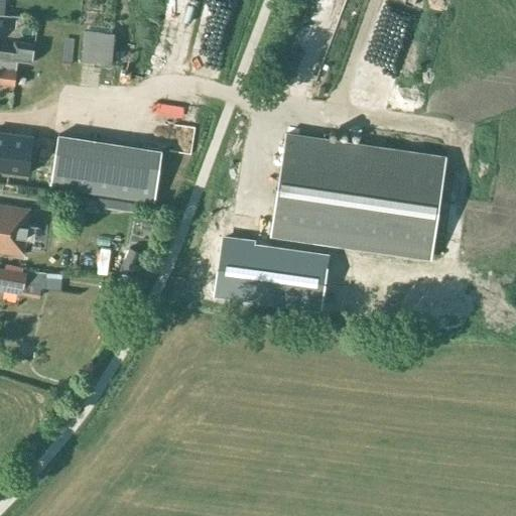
[(120,0),(119,65),(144,66),(145,0),(120,0)]
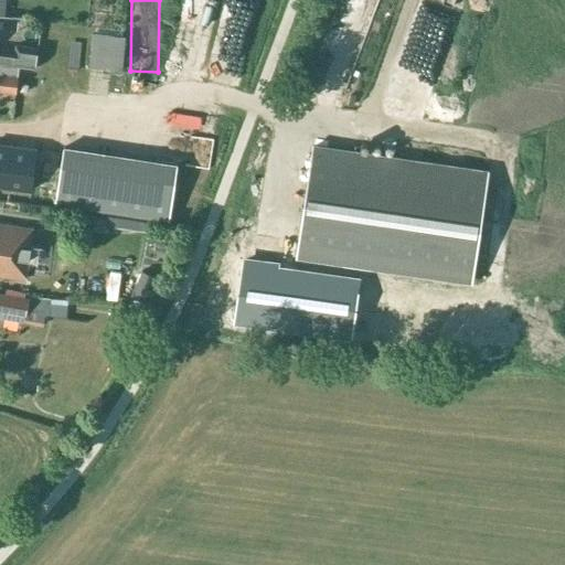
[(225,0),(205,80),(223,84),(244,3),(232,0),(225,0)]
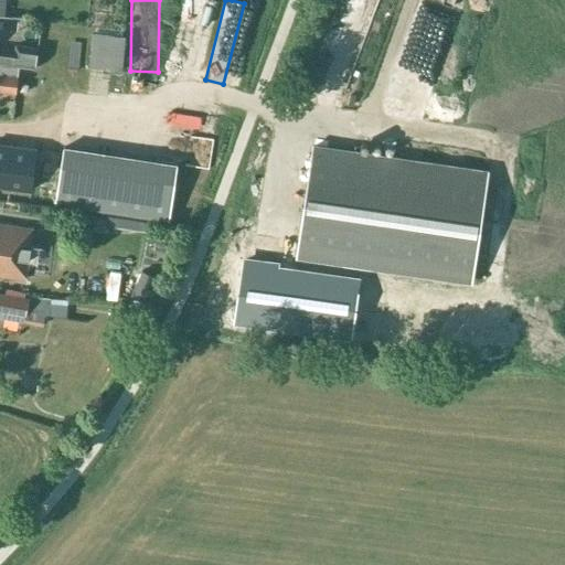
[(56,32),(43,87),(67,94),(81,38),(56,32)]
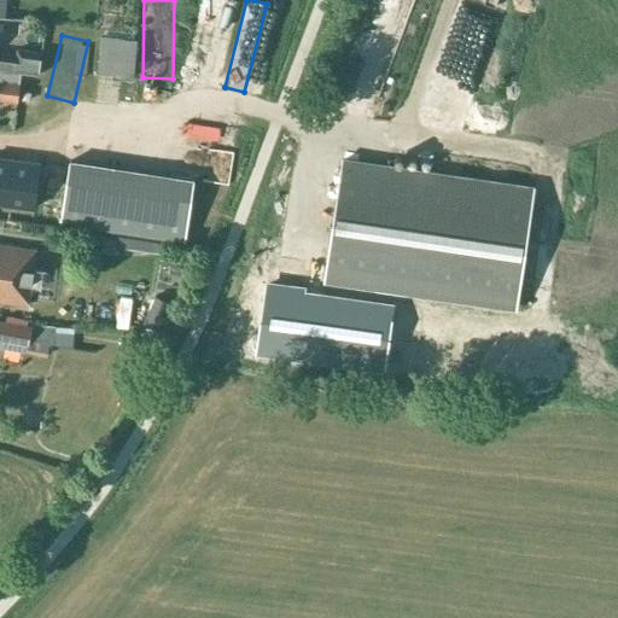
[(139,44),(105,40),(103,73),(135,76),(139,44)]
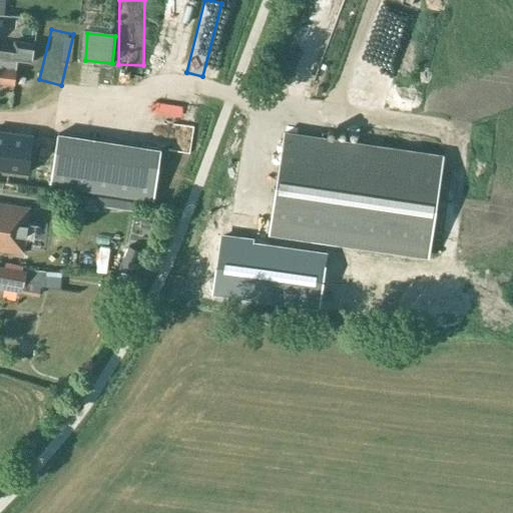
[(0,42),(0,58),(17,60),(17,59),(32,60),(34,40),(19,39),(19,45),(13,44),(0,42)]
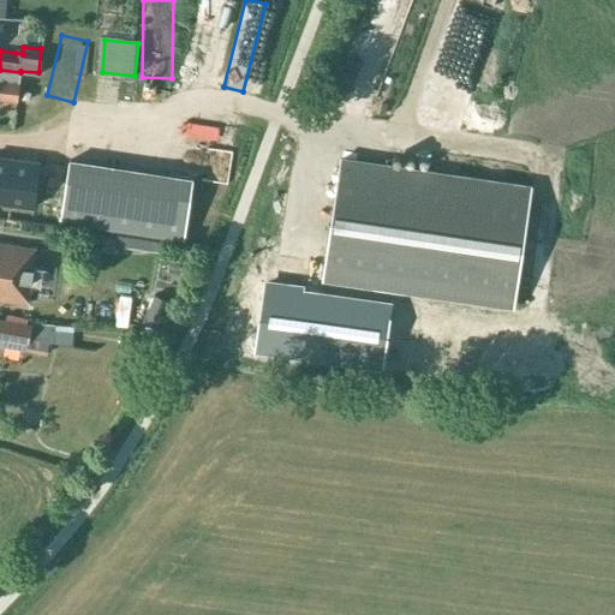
[(0,99),(17,101),(21,72),(0,70),(0,99)]
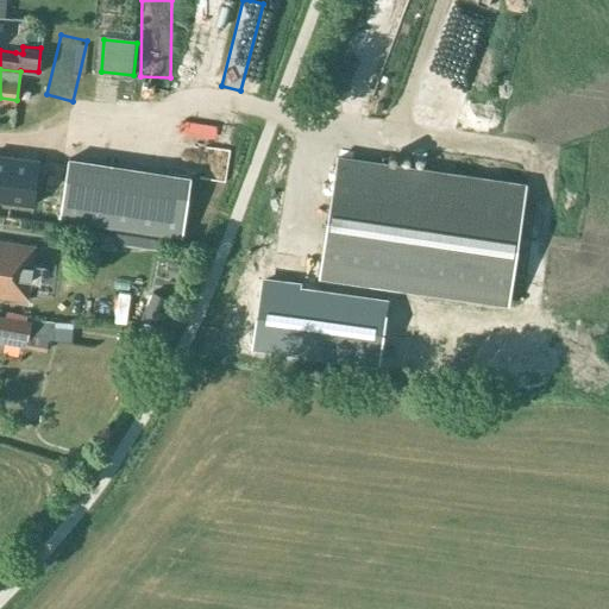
[(221,174),(223,150),(201,149),(201,173),(221,174)]
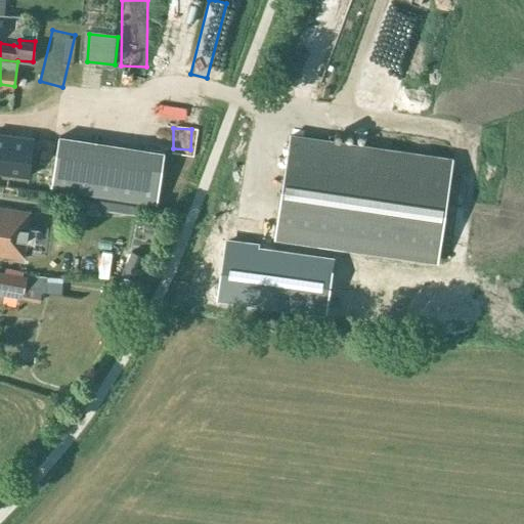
[(6,141),(0,140),(0,158),(4,159),(2,174),(30,177),(34,138),(7,135),(6,141)]
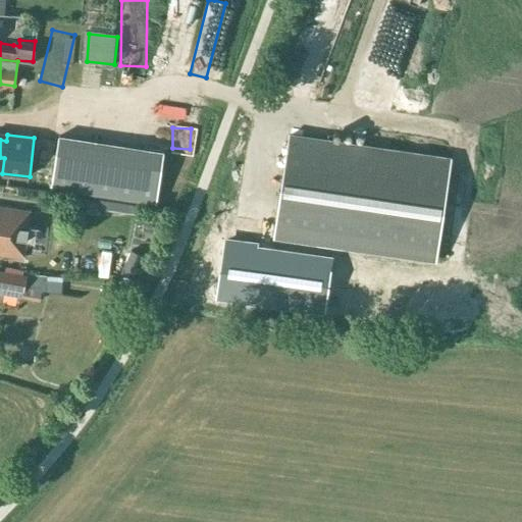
[(330,141),(290,135),(275,233),(436,257),(450,163),(329,145),(330,141)]
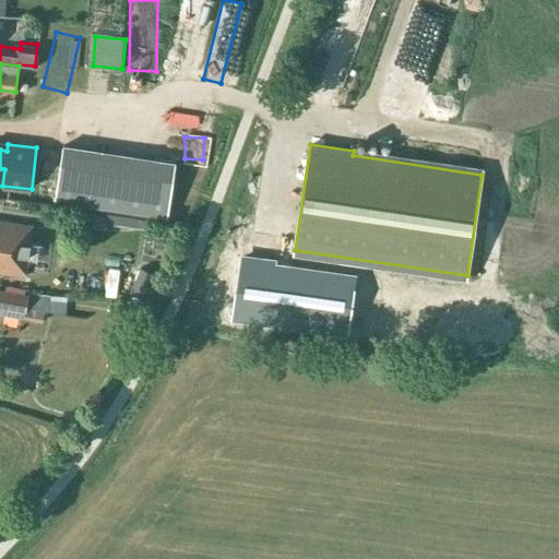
[(176,163),(63,146),(55,201),(167,218),(176,163)]
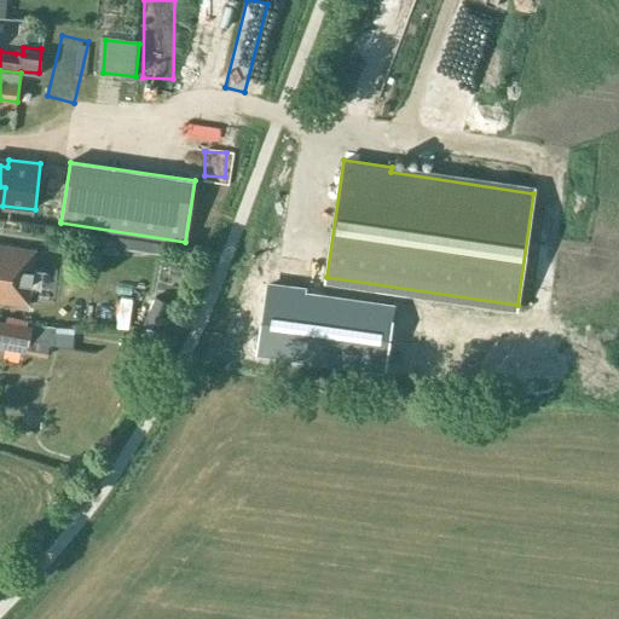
[(56,210),(58,185),(46,184),(44,209),(56,210)]
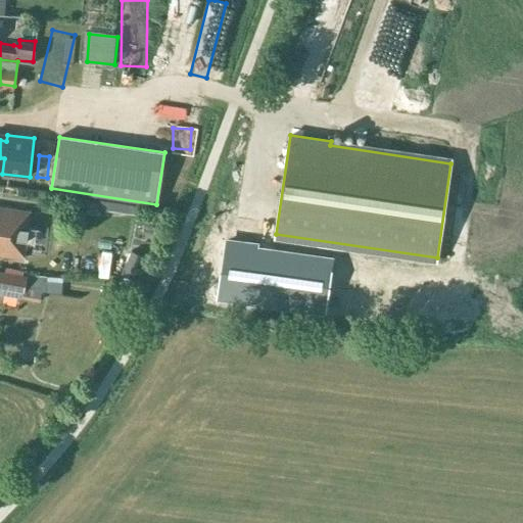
[(88,199),(87,209),(97,210),(98,200),(88,199)]
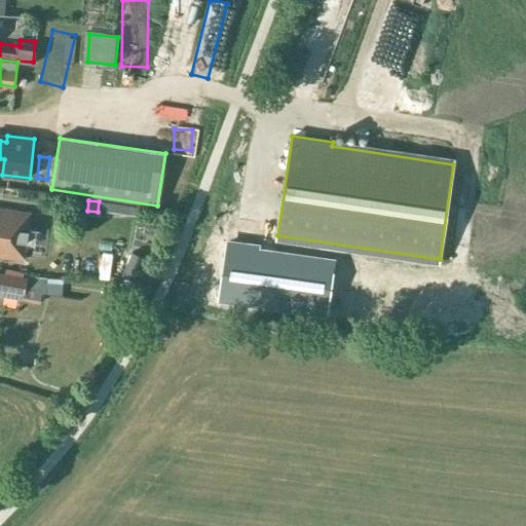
[(0,256),(20,259),(26,214),(0,210),(0,256)]
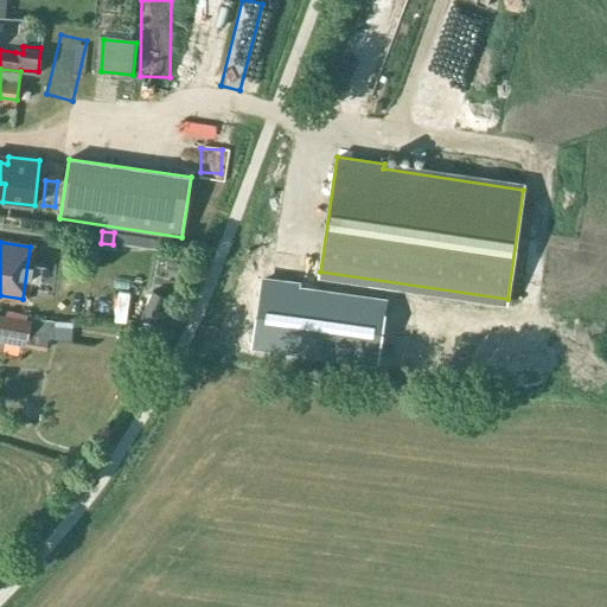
[(261,281),(253,342),(376,360),(385,300),(261,281)]
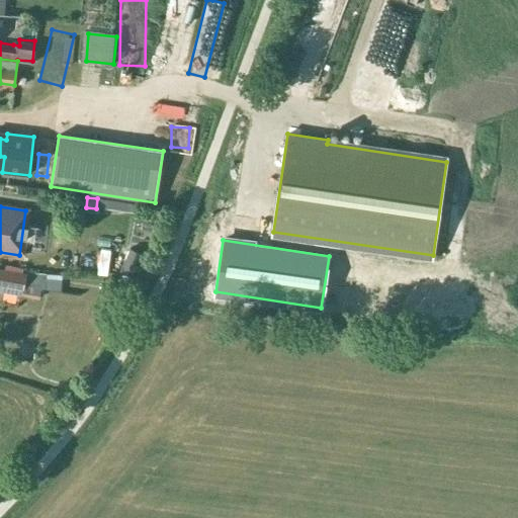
[(130,248),(119,271),(133,277),(143,254),(130,248)]
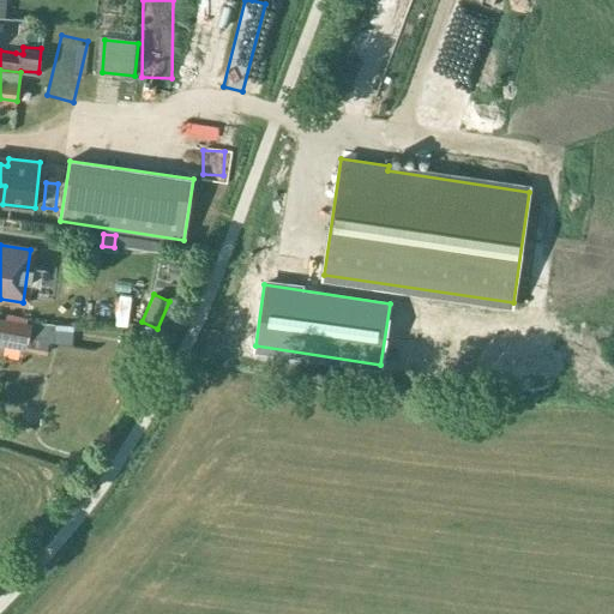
[(26,318),(6,314),(5,319),(0,318),(0,338),(28,344),(31,324),(26,323),(26,318)]
